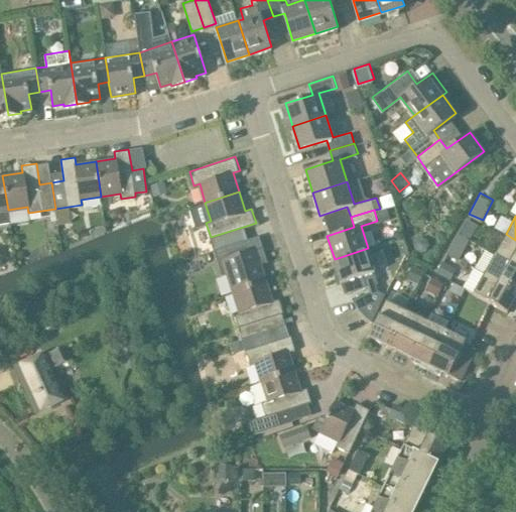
[(458,232),(454,241),(465,247),(470,238),(458,232)]
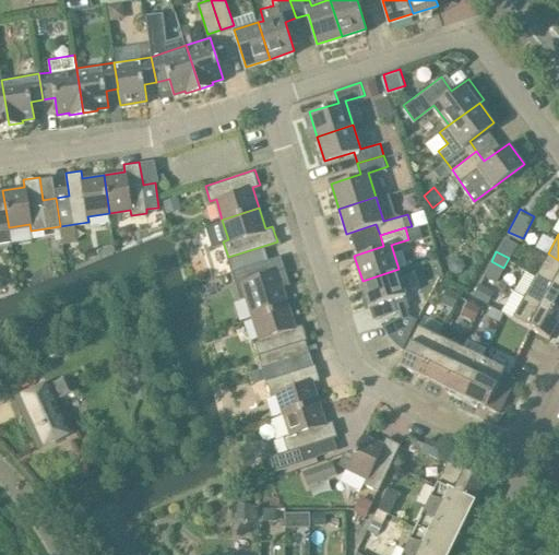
[(536,274),(558,286),(558,260),(548,254),(536,274)]
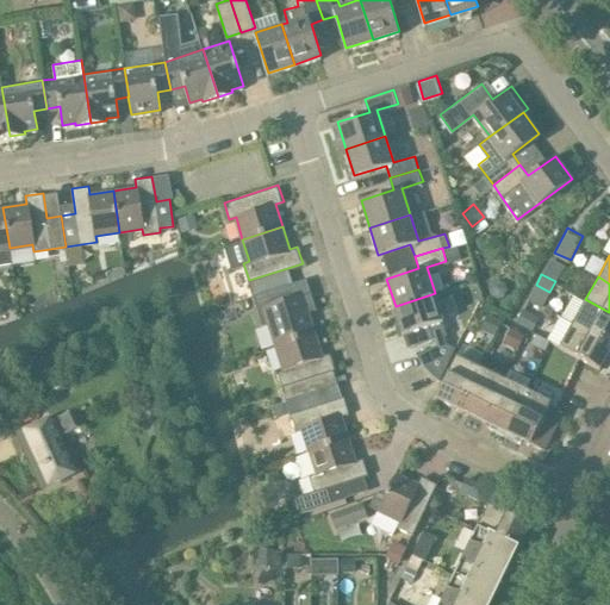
[(275,344),(316,331),(309,310),(316,307),(311,291),(287,298),(282,285),(253,293),(262,324),(268,322),(275,344)]
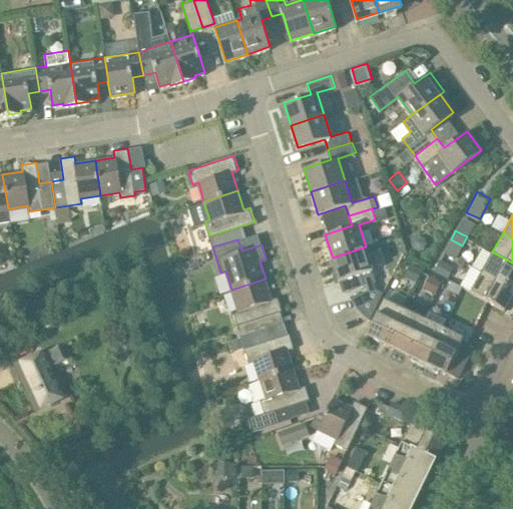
[(333,258),(340,280),(361,274),(364,285),(388,277),(385,266),(373,269),(366,246),(333,258)]
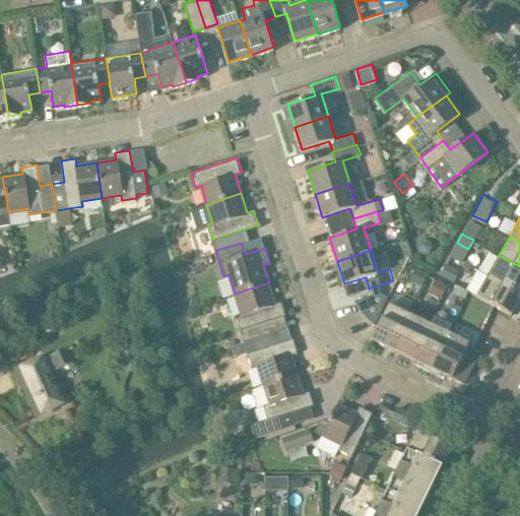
[(488,274),(519,293),(519,266),(499,255),(488,274)]
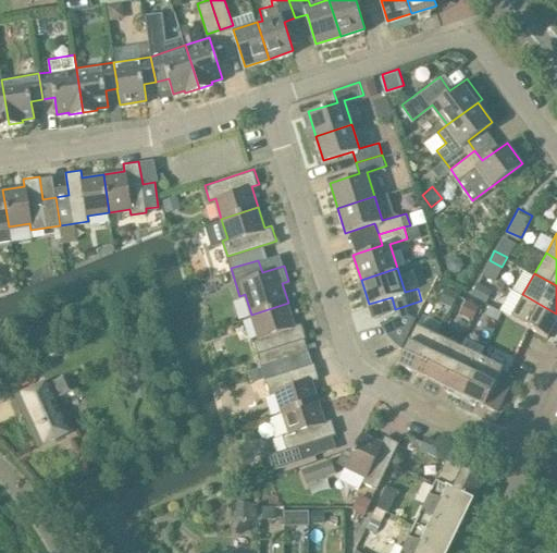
[(556,314),(522,294),(511,315),(547,335),(556,318),(556,314)]
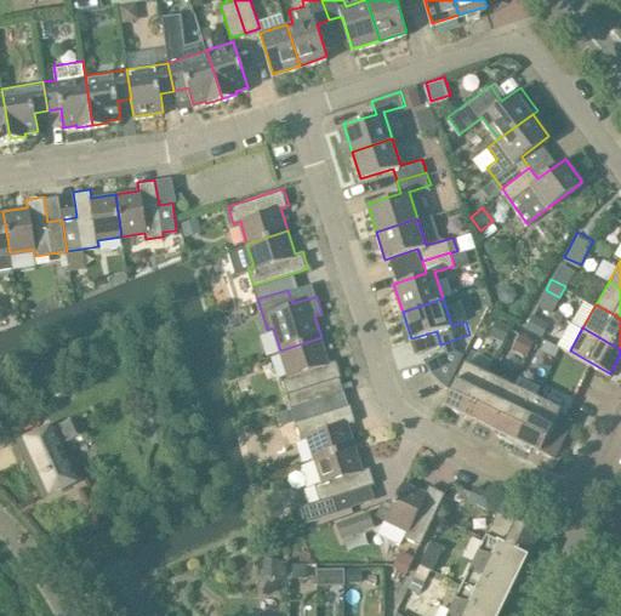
[(291,406),(303,403),(322,397),(317,382),(341,375),(336,358),(329,360),(322,337),(280,351),(288,374),(281,375),(291,406)]
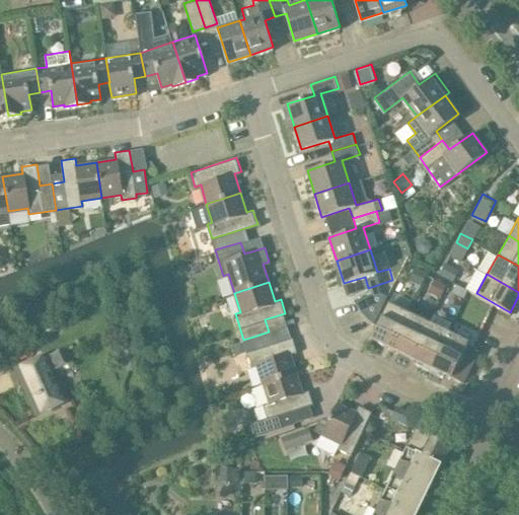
[(455,283),(452,291),(464,296),(467,289),(468,289),(465,287),(455,283)]
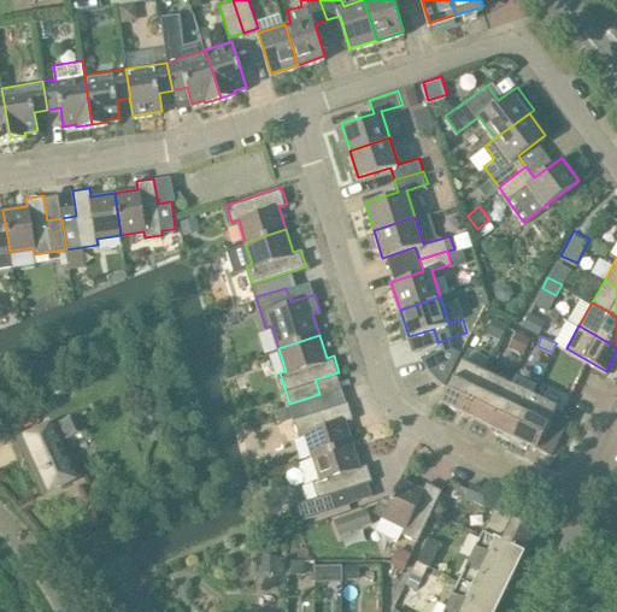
[(142,339),(131,342),(139,368),(151,365),(142,339)]
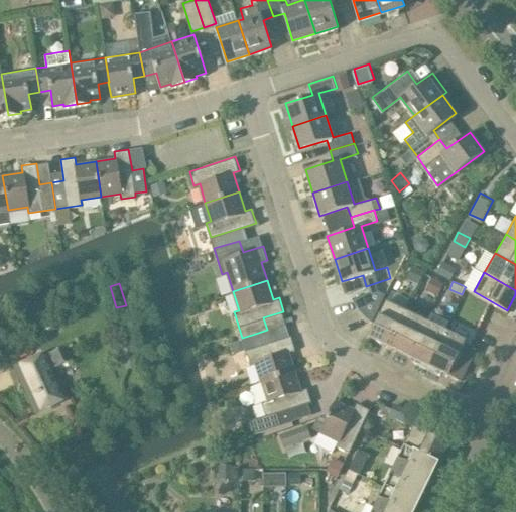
[(389,345),(405,309),(385,300),(369,335),(389,345)]
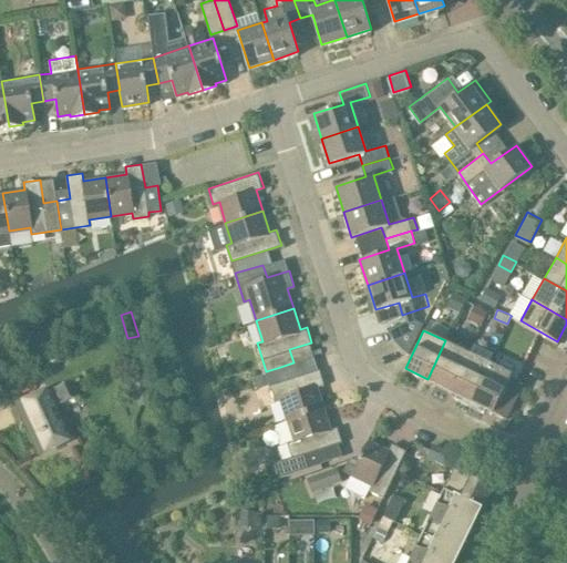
[(449,389),(467,351),(471,343),(459,336),(454,345),(445,340),(428,379),(449,389)]
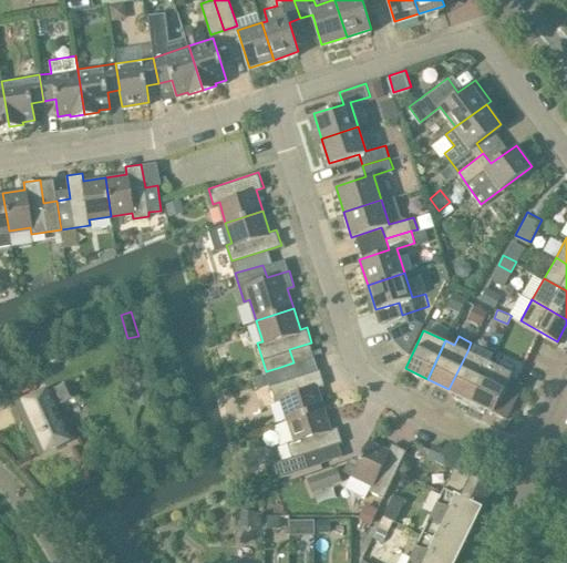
[(468,403),(490,361),(467,351),(449,389),(456,393),(454,397),(468,403)]
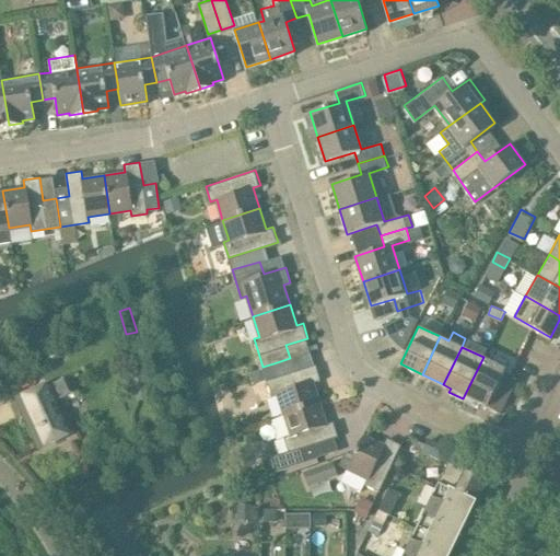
[(463,398),(478,406),(479,402),(499,412),(511,386),(499,381),(505,368),(483,357),(463,398)]
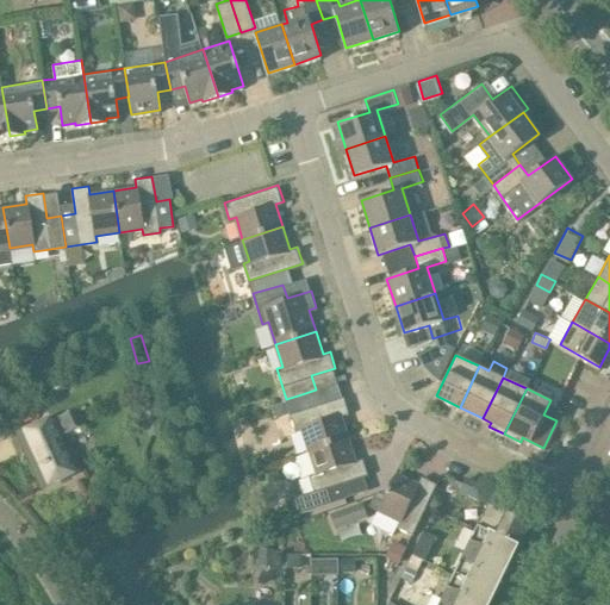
[(309,449),(348,437),(342,415),(349,412),(344,395),(302,409),(298,395),(286,399),(296,429),(302,426),(309,449)]
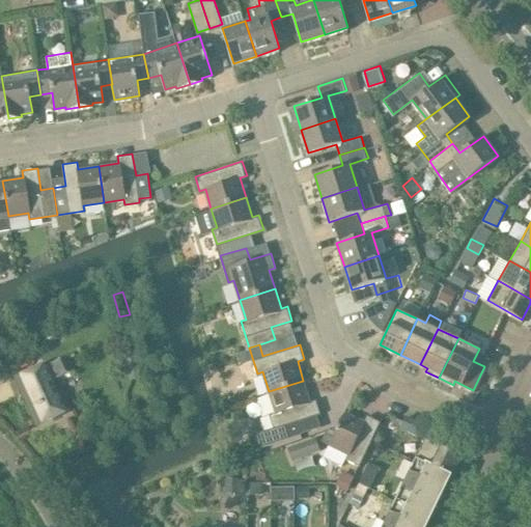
[(15,376),(36,423),(71,408),(56,377),(73,369),(65,354),(50,361),(49,360),(15,376)]
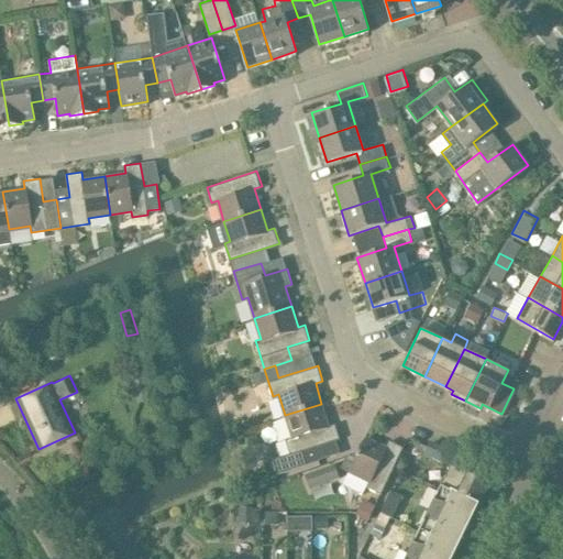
[(321,404),(285,415),(291,436),(286,437),(290,452),(340,437),(335,422),(328,424),(321,404)]
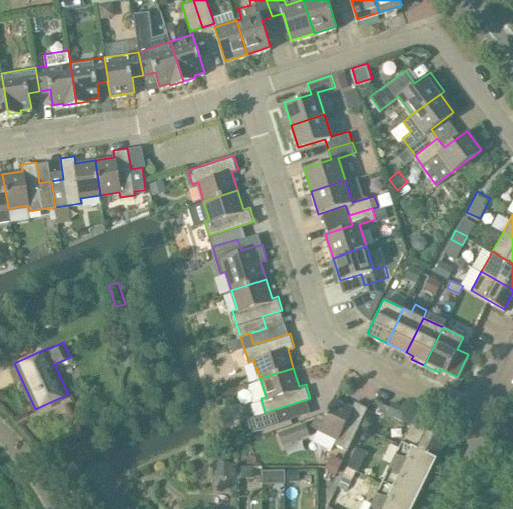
[(334,397),(318,428),(336,437),(334,442),(347,448),(368,406),(355,400),(352,406),(334,397)]
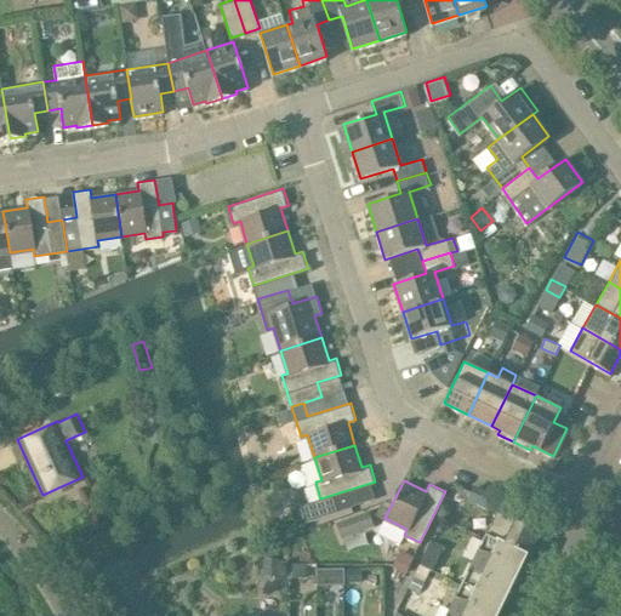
[(486,506),(493,494),(474,485),(468,497),(486,506)]
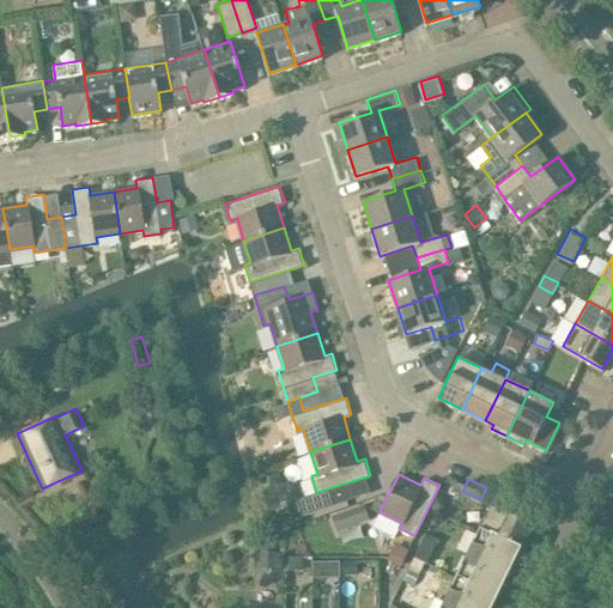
[(612,529),(612,496),(611,496),(599,523),(612,529)]
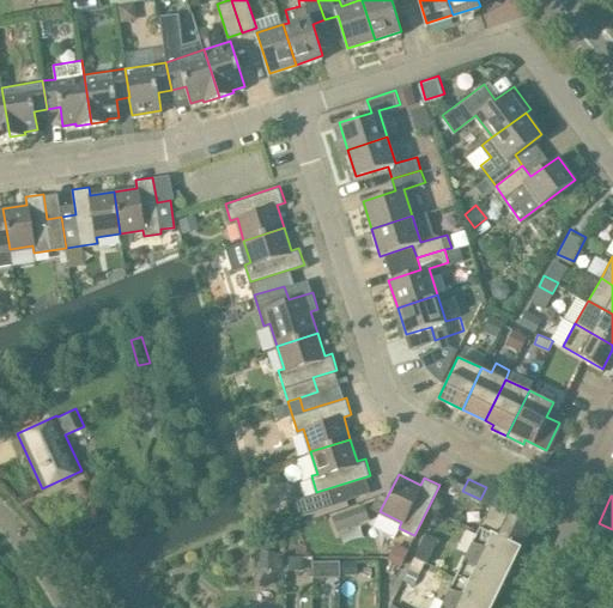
[(520,549),(539,512),(511,499),(505,512),(491,505),(479,530),(520,549)]
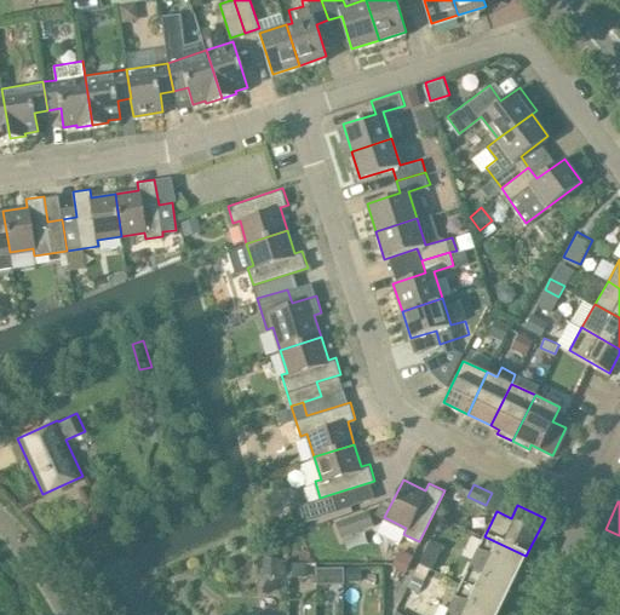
[(340,533),(375,524),(371,506),(336,515),(340,533)]
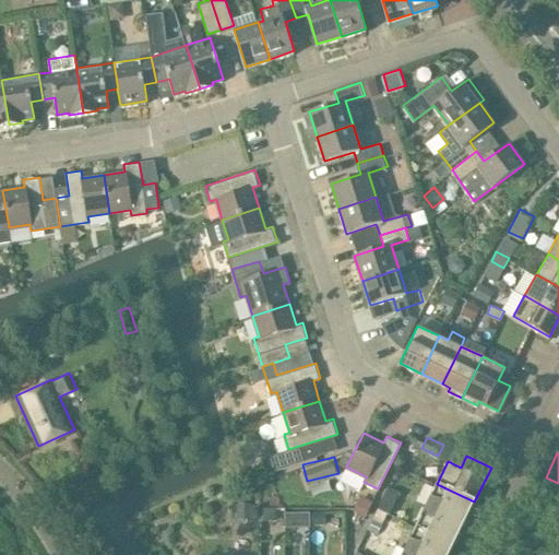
[(474,502),(437,484),(428,500),(466,519),(474,502)]
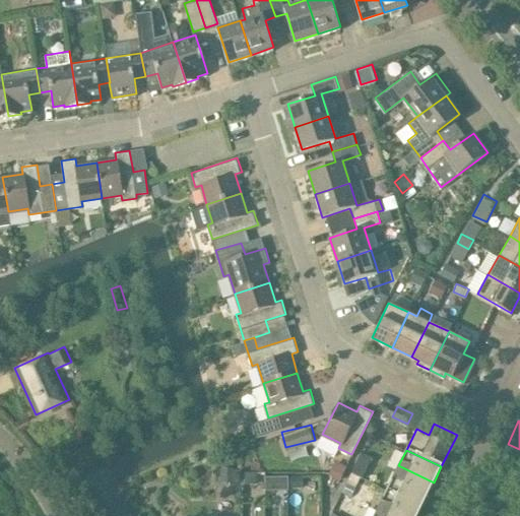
[(360,453),(351,471),(362,476),(371,458),(360,453)]
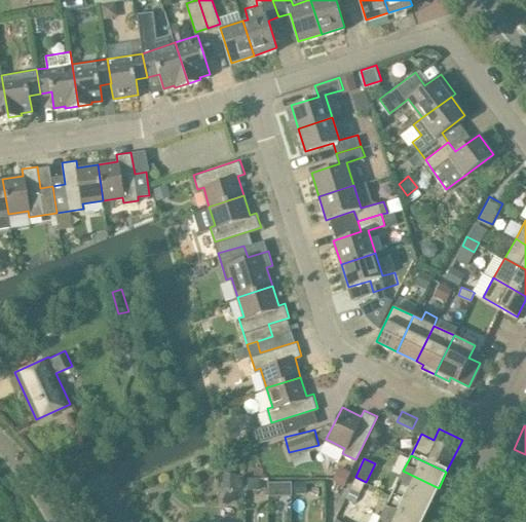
[(439,488),(403,471),(398,483),(433,500),(439,488)]
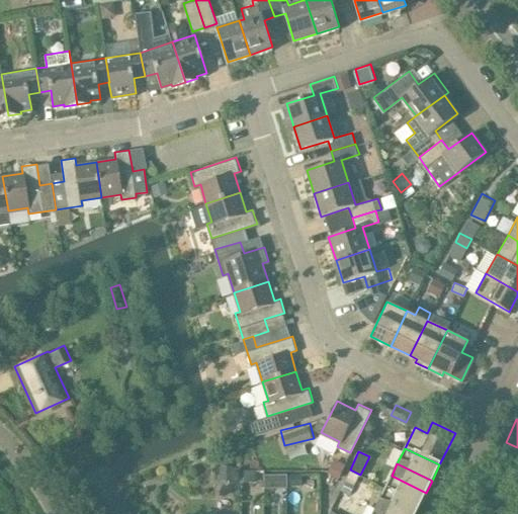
[(220,477),(233,478),(233,465),(221,464),(220,477)]
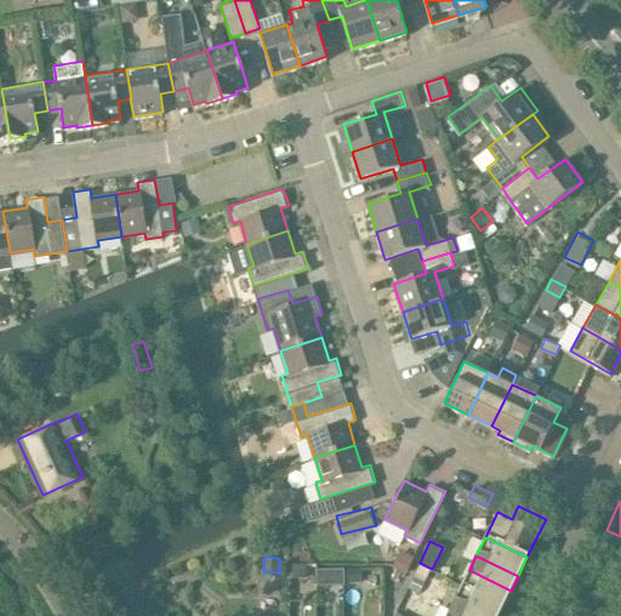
[(305,575),(305,563),(290,563),(290,575),(305,575)]
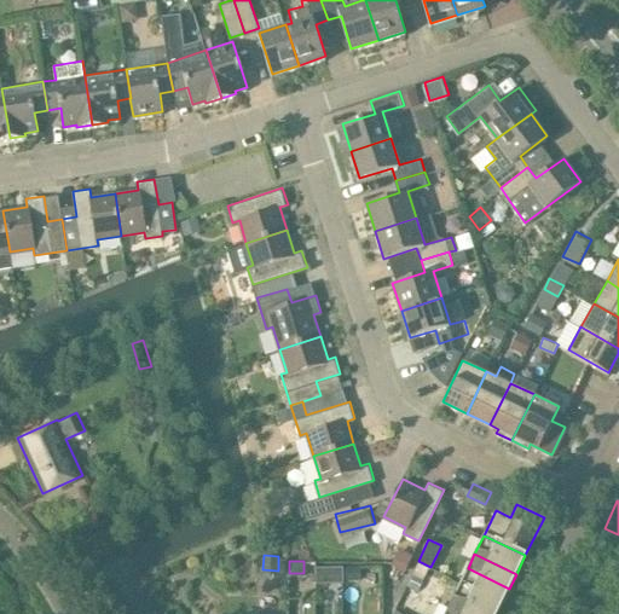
[(327,578),(327,566),(316,566),(316,578),(327,578)]
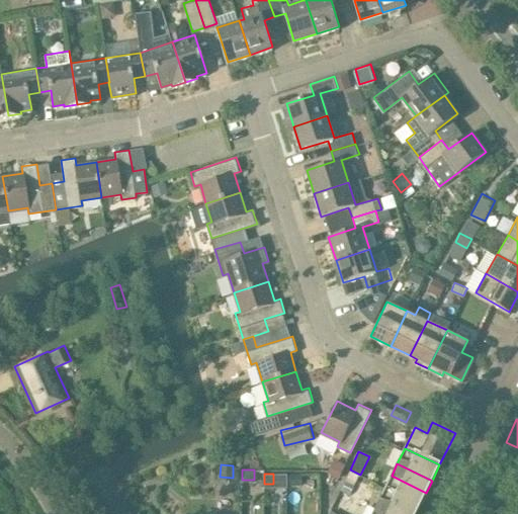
[(379,499),(410,513),(415,513),(426,493),(392,476),(379,499)]
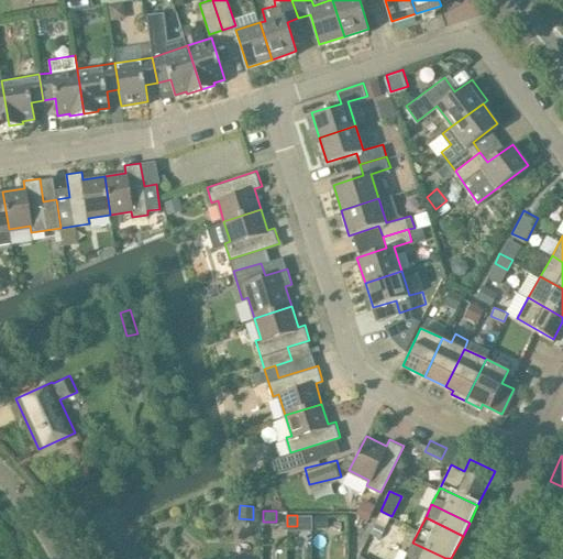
[(375,522),(371,532),(381,536),(385,526),(375,522)]
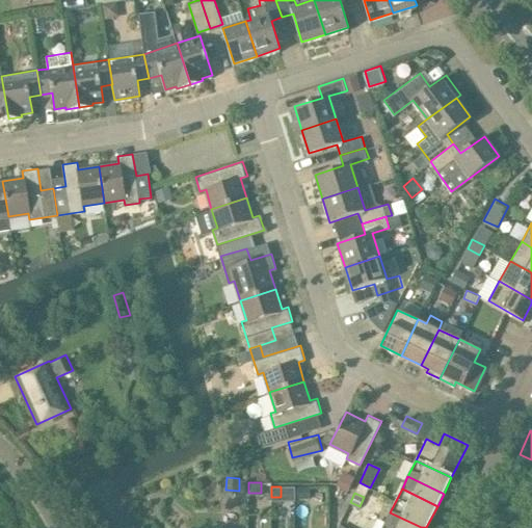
[(421,527),(390,512),(383,525),(390,527),(421,527)]
